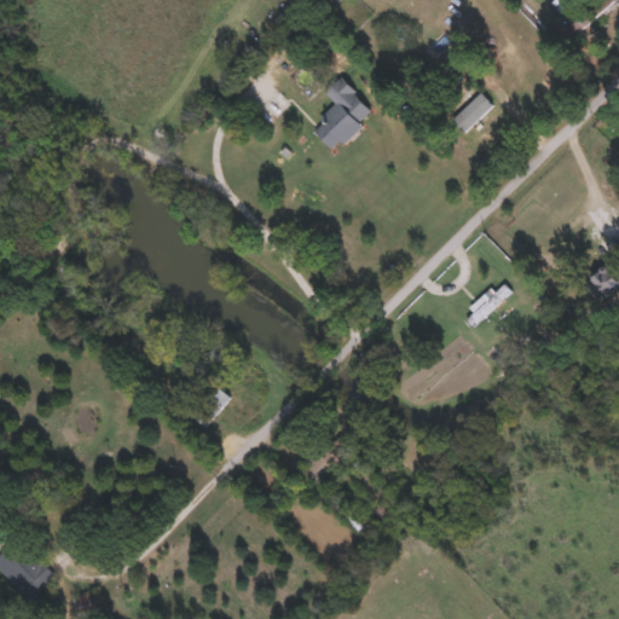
[(570,27),(590,0),(607,0),(579,35),(570,27)]
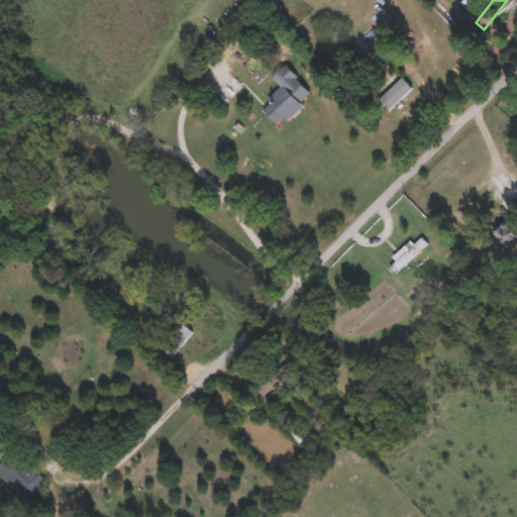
[(362,50),(353,40),(371,25),(379,34),(362,50)]
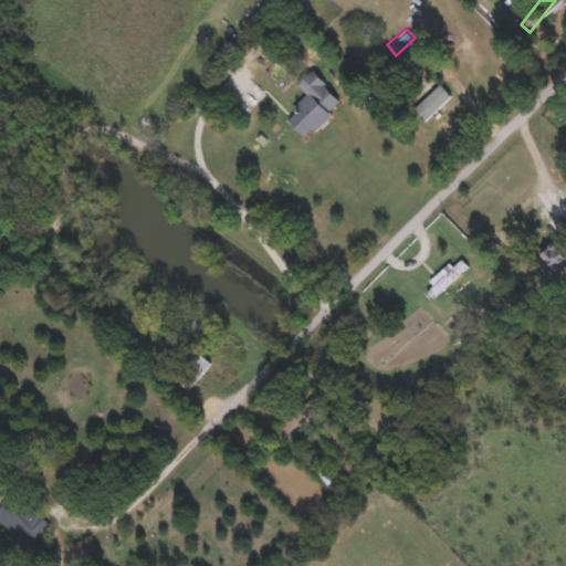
[(305,136),(285,116),(307,93),(296,83),(311,70),(341,100),(305,136)]
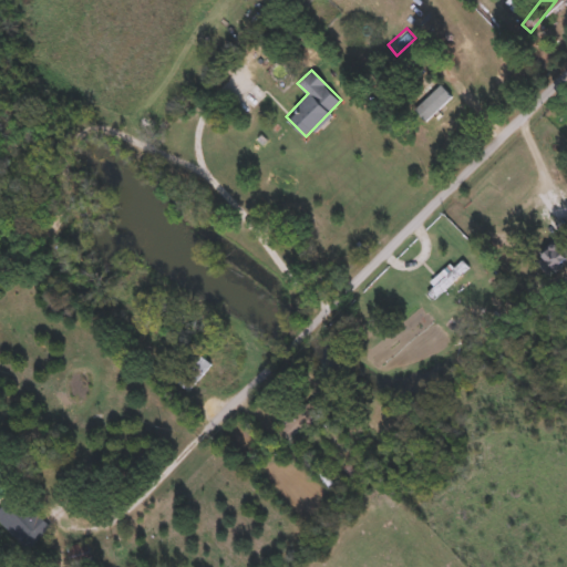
[(426,119),(415,106),(440,83),(452,95),(426,119)]
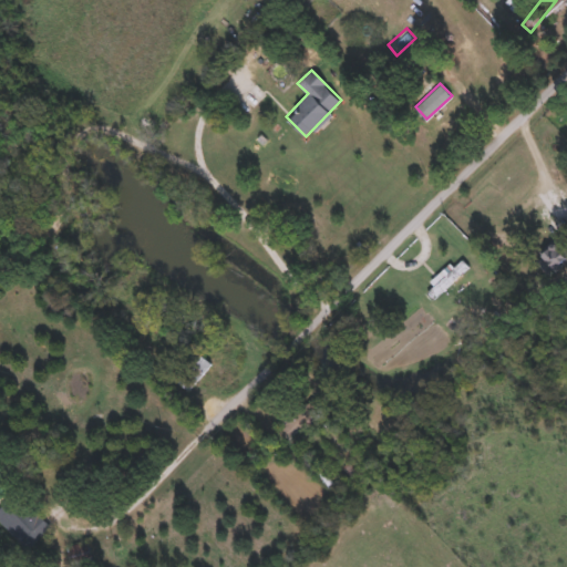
[(564,258),(552,268),(539,255),(553,244),(564,258)]
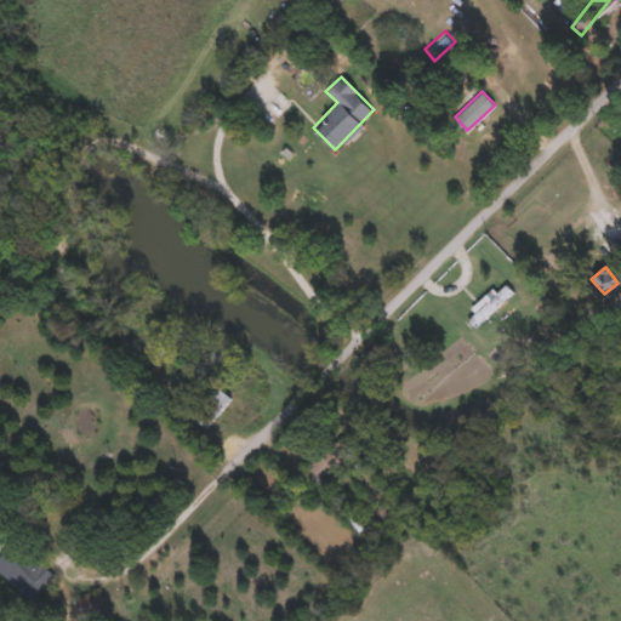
[(514,294),(474,324),(466,313),(496,290),(496,291),(507,284),(514,294)]
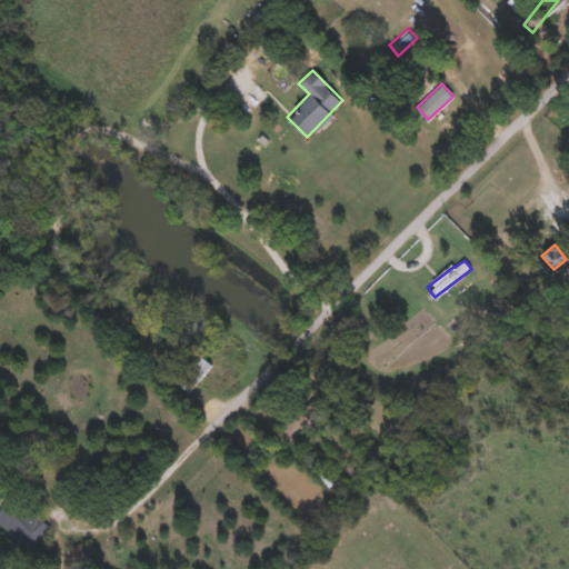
[(187,391),(171,373),(198,350),(213,367),(187,391)]
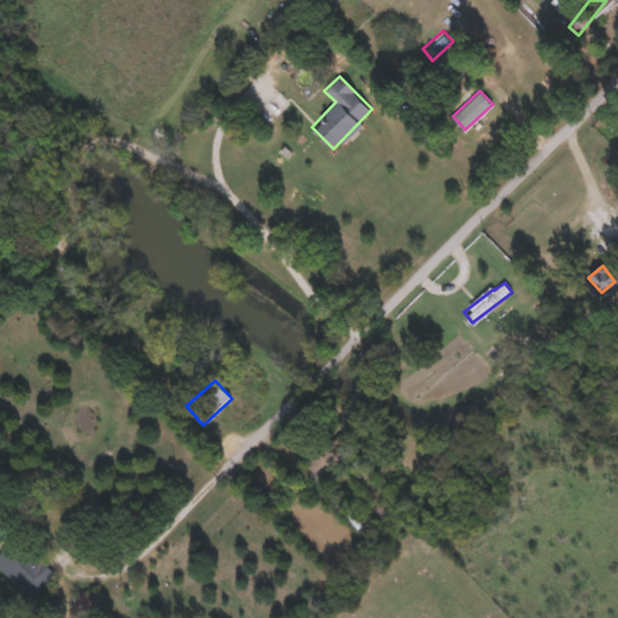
[(53,572),(25,598),(0,569),(0,549),(18,534),(53,572)]
